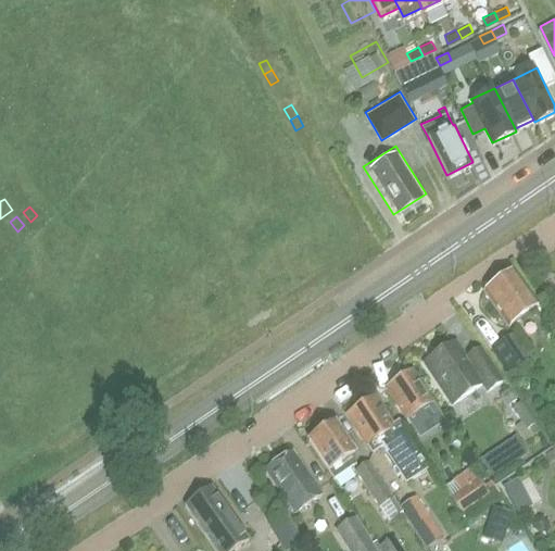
[(38,216),(32,223),(39,232),(46,226),(38,216)]
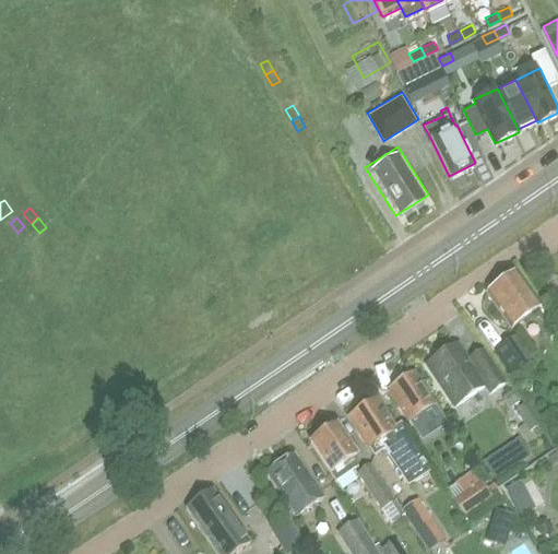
[(24,226),(18,233),(25,242),(32,236),(24,226)]
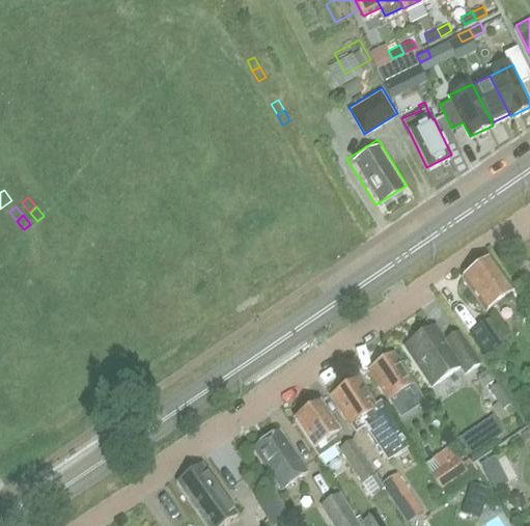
[(57,231),(51,237),(58,246),(64,241),(57,231)]
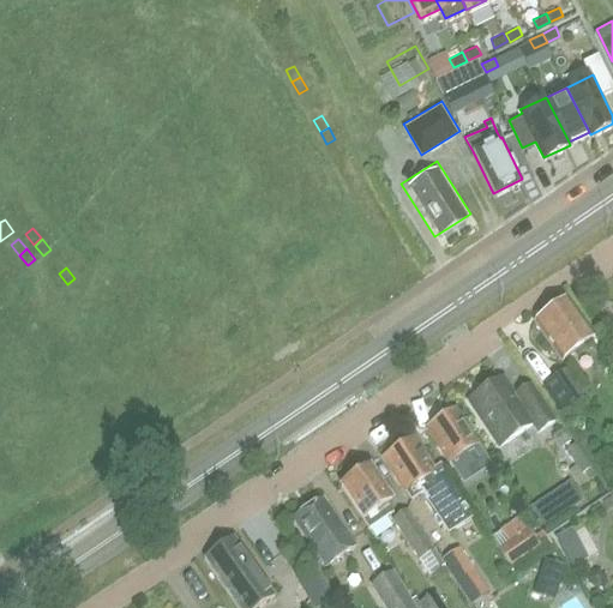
[(52,277),(43,283),(53,294),(60,288),(52,277)]
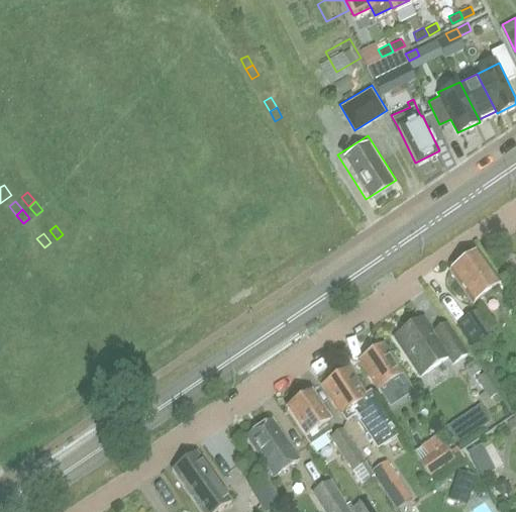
[(64,235),(58,240),(65,249),(72,243),(64,235)]
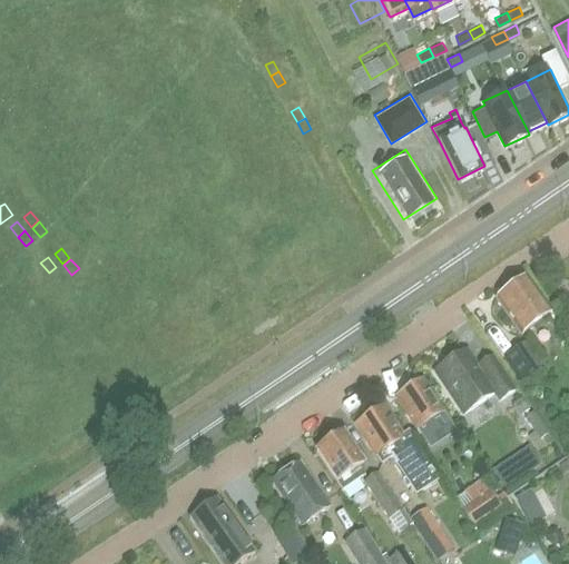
[(56,267),(49,273),(57,283),(64,277),(56,267)]
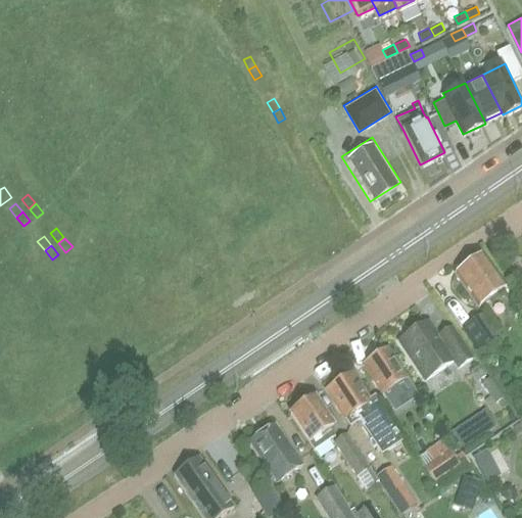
[(482,252),(456,271),(479,303),(505,285),(482,252)]
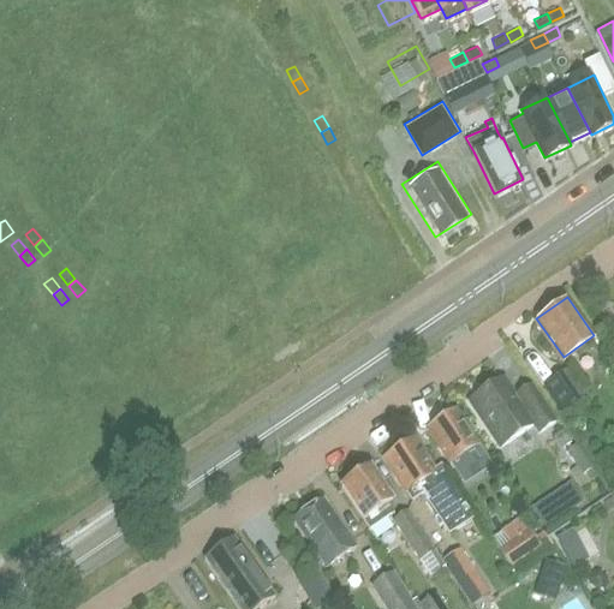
[(588,390),(570,363),(544,381),(562,407),(588,390)]
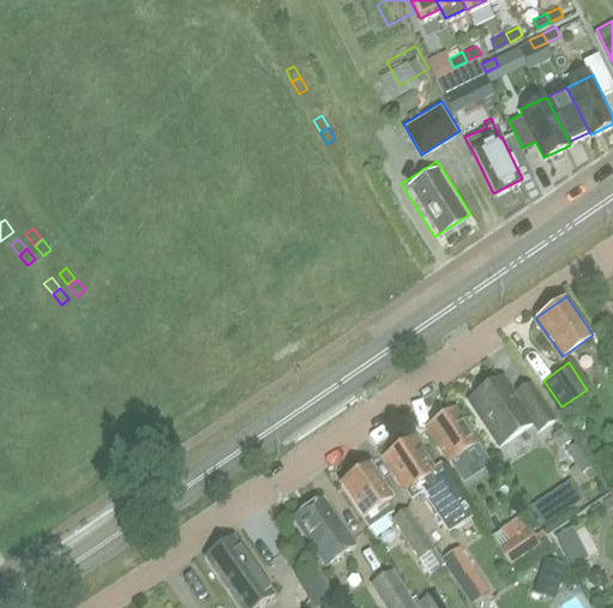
[(474,393),(469,396),(499,441),(534,420),(539,427),(556,416),(539,391),(522,402),(515,391),(504,373),(487,384),(484,380),(472,389),(474,393)]
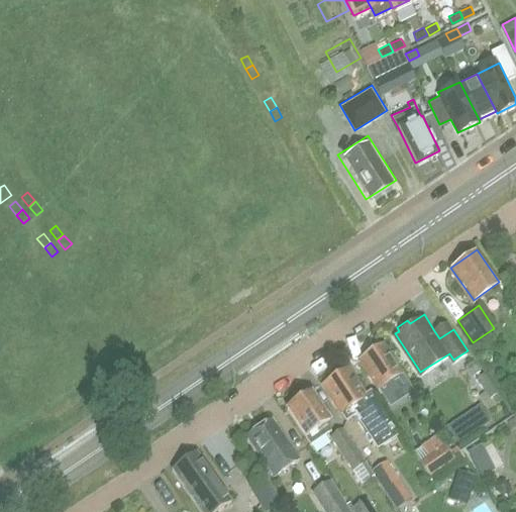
[(369,351),(359,357),(379,386),(383,393),(395,385),(400,392),(412,384),(384,341),(381,344),(377,339),(366,346),(369,351)]
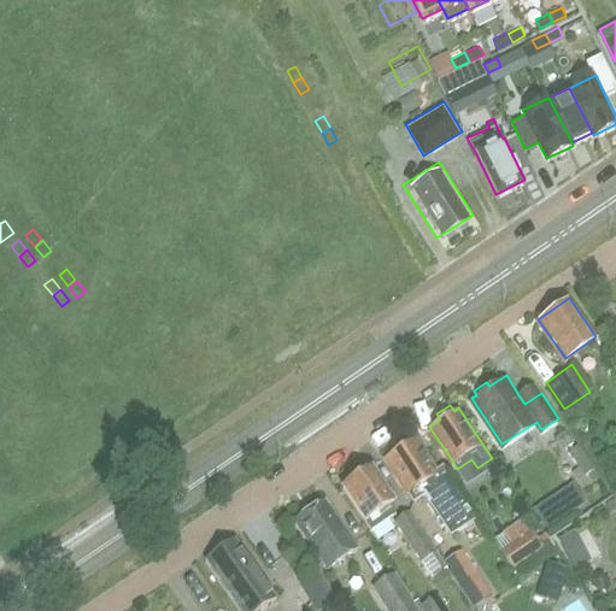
[(574,439),(565,427),(553,434),(562,447),(574,439)]
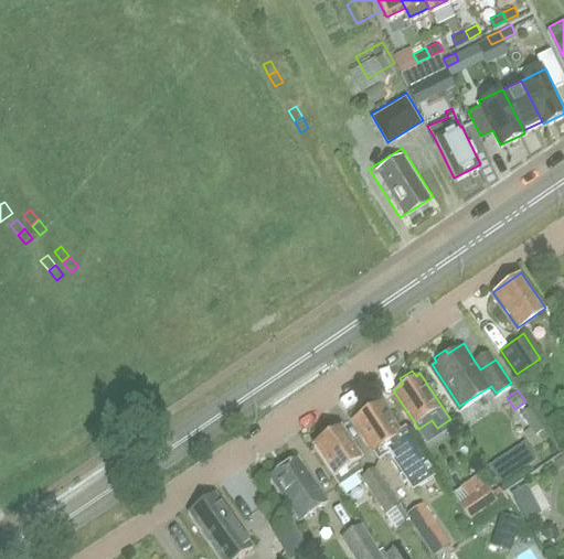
[(405,422),(398,427),(381,399),(353,417),(373,448),(372,448),(379,457),(389,449),(413,486),(437,471),(423,449),(416,438),(405,422)]
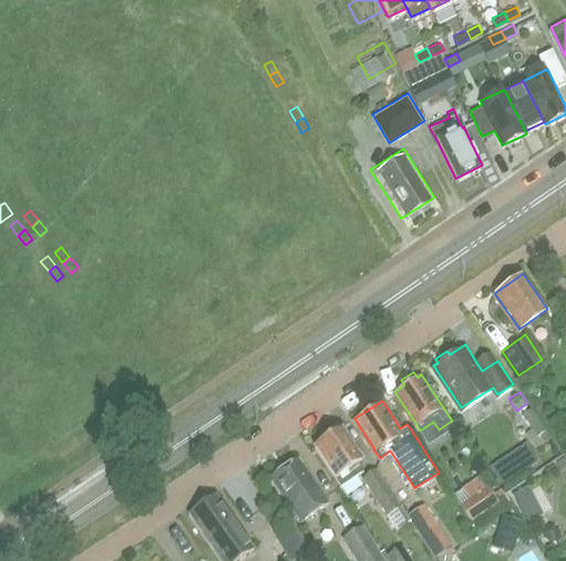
[(547,426),(532,405),(521,413),(525,421),(523,422),(533,436),(547,426)]
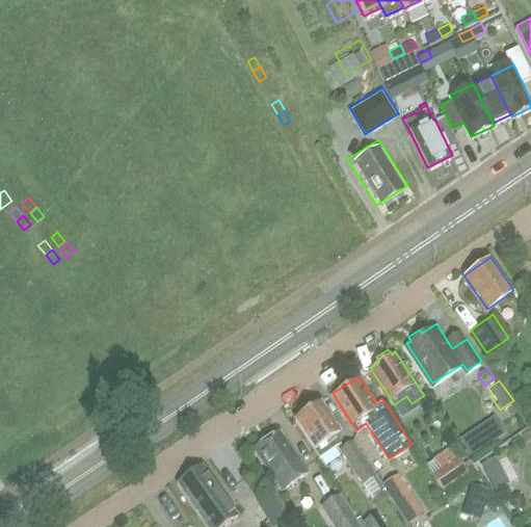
[(339,430),(320,401),(295,418),(315,446),(320,454),(341,440),(339,430)]
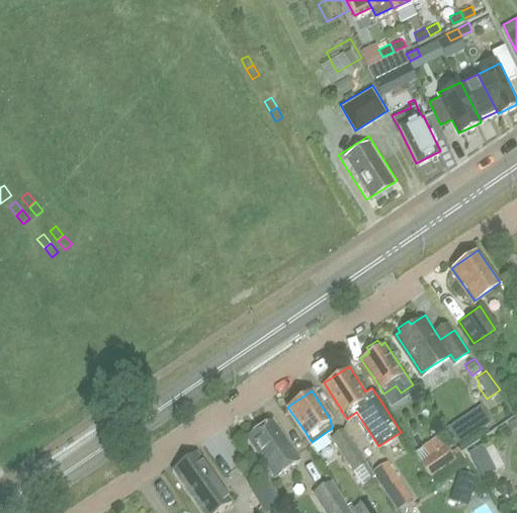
[(512,426),(516,423),(516,413),(508,420),(512,426)]
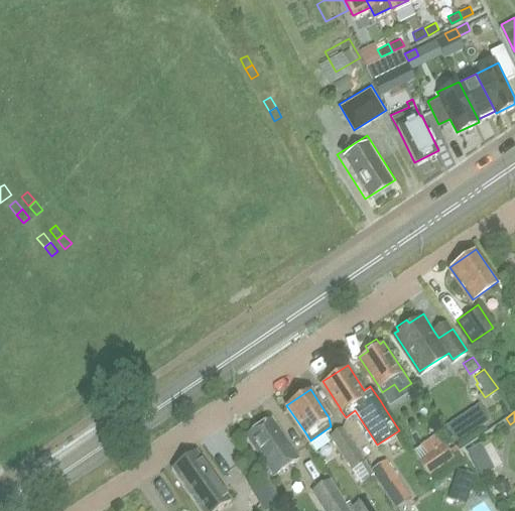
[(473,428),(463,412),(446,423),(457,439),(473,428)]
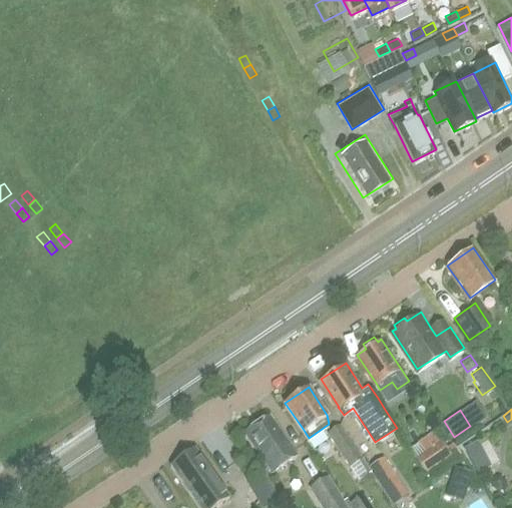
[(298,454),(288,439),(270,413),(245,430),(264,456),(274,471),(298,454)]
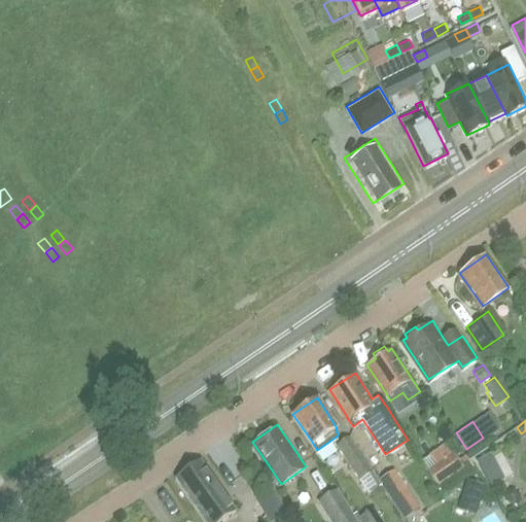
[(337,443),(359,477),(373,468),(349,433),(337,443)]
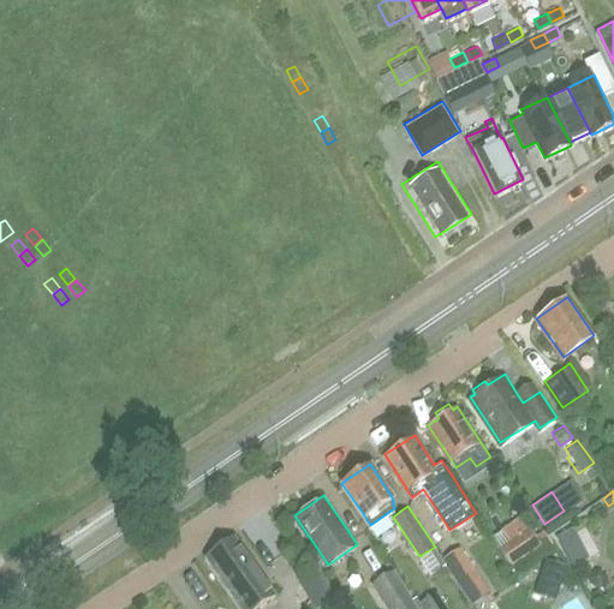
[(541,544),(520,514),(501,527),(508,538),(498,545),(511,565),(513,562),(517,567),(540,550),(537,547),(541,544)]
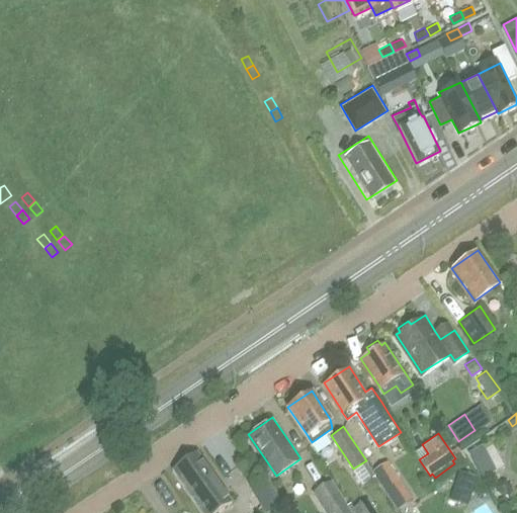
[(316,466),(332,461),(325,443),(310,449),(316,466)]
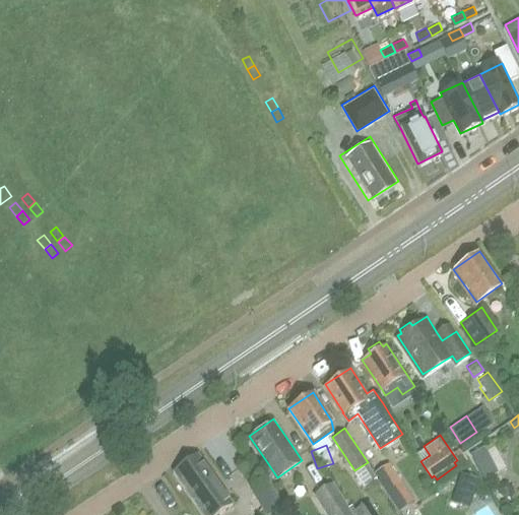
[(197,451),(173,468),(205,514),(213,514),(233,501),(197,451)]
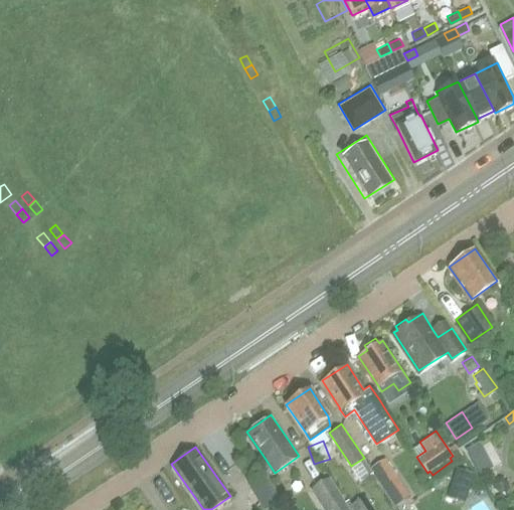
[(384,456),(370,465),(382,483),(396,474),(384,456)]
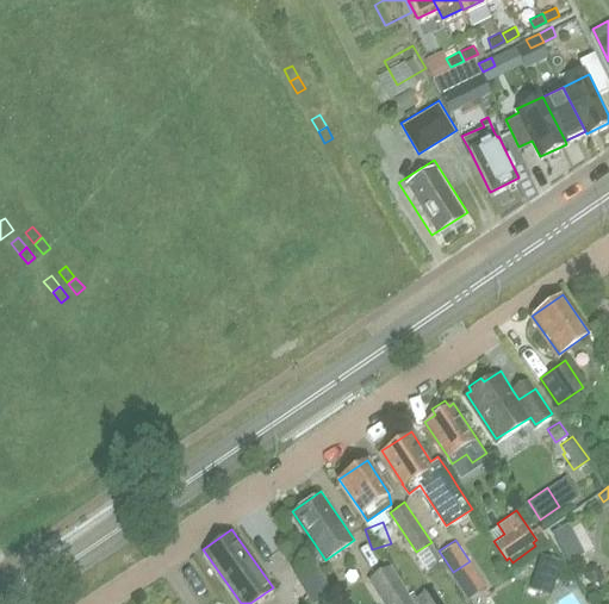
[(561,559),(541,552),(530,585),(551,591),(561,559)]
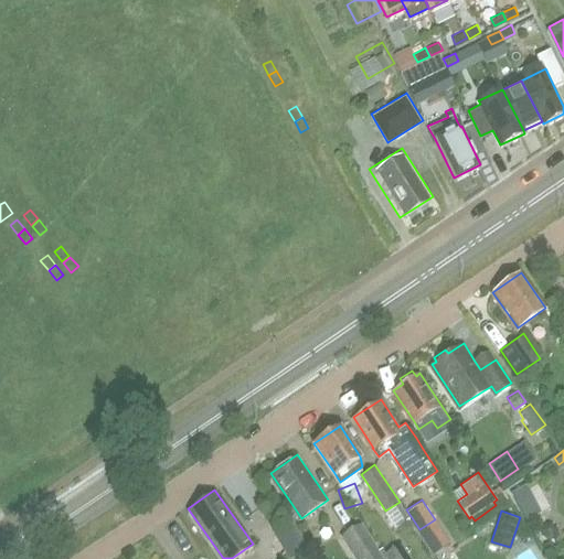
[(274,529),(290,556),(308,545),(293,518),(274,529)]
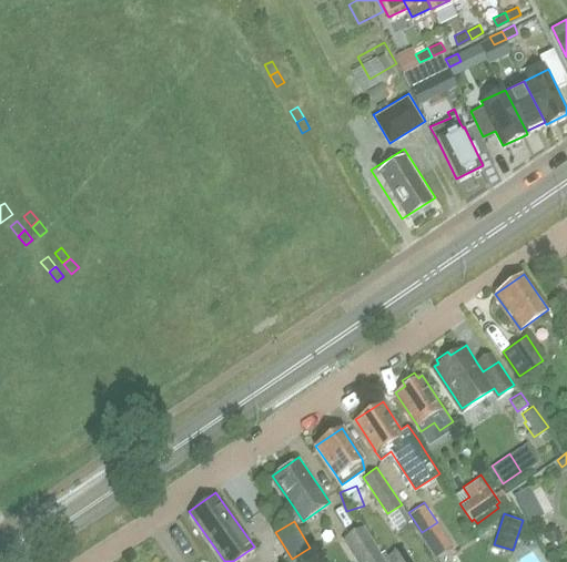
[(390,558),(383,549),(382,550),(364,522),(342,537),(358,561),(387,561),(387,560),(388,559),(390,558)]
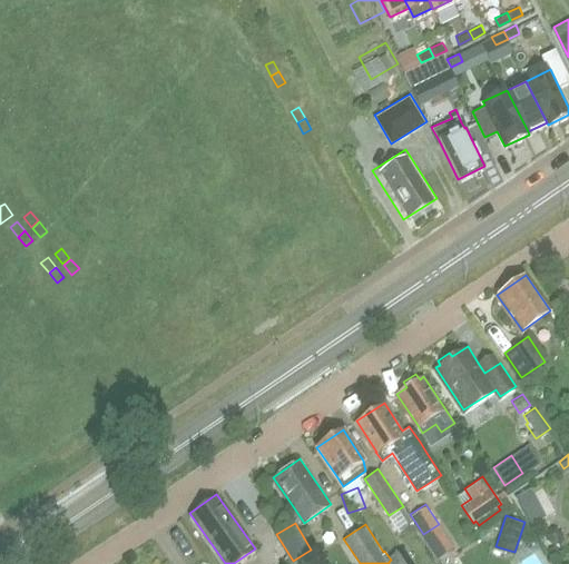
[(558,528),(553,525),(549,526),(546,531),(547,536),(551,538),(553,541),(559,540),(561,535),(561,531),(558,528)]
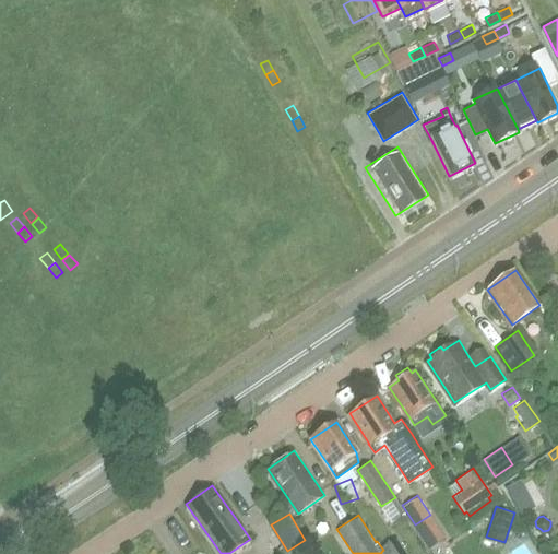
[(383,550),(382,551),(384,553),(408,553),(398,534),(381,544),(379,540),(377,541),(383,550)]
